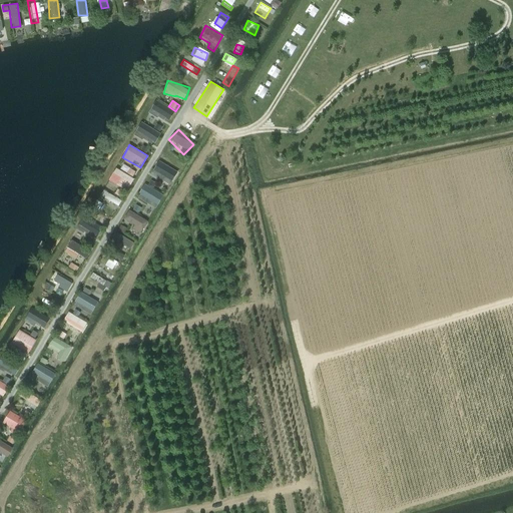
[(150,173),(168,185),(177,172),(159,160),(150,173)]
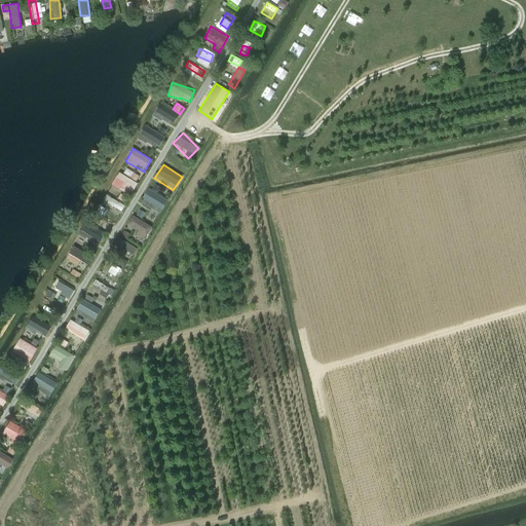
[(132,195),(139,184),(119,172),(112,184),(132,195)]
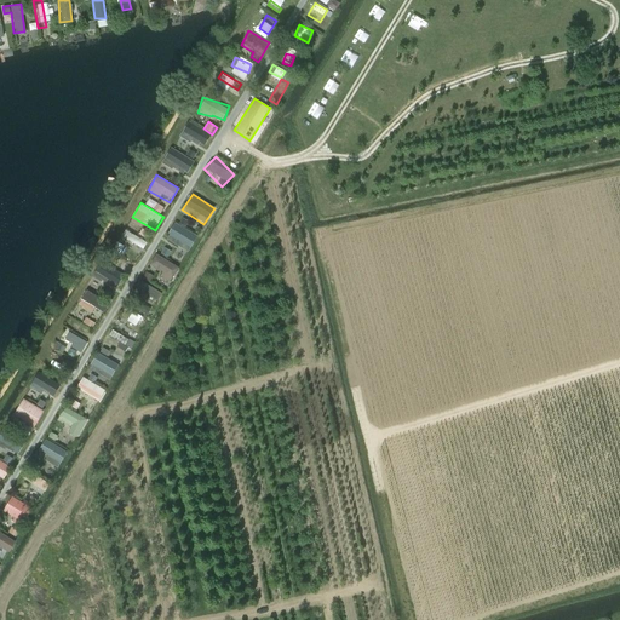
[(189,251),(197,234),(174,222),(166,239),(189,251)]
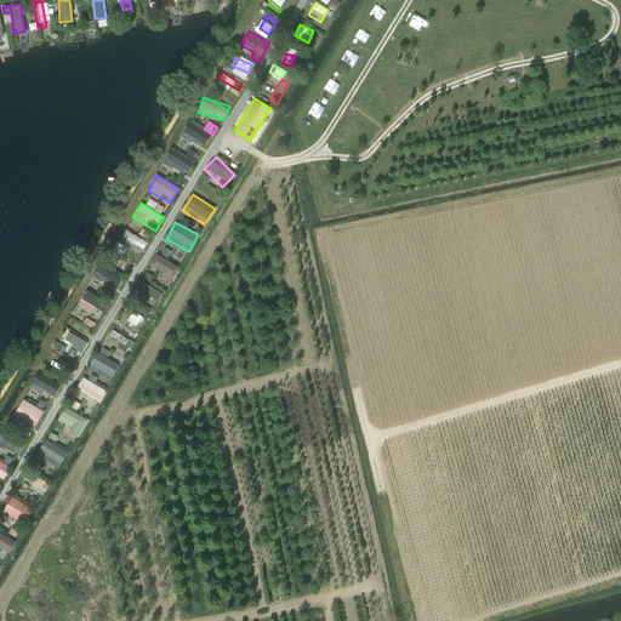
[(170,283),(180,268),(158,254),(151,266),(163,274),(160,277),(170,283)]
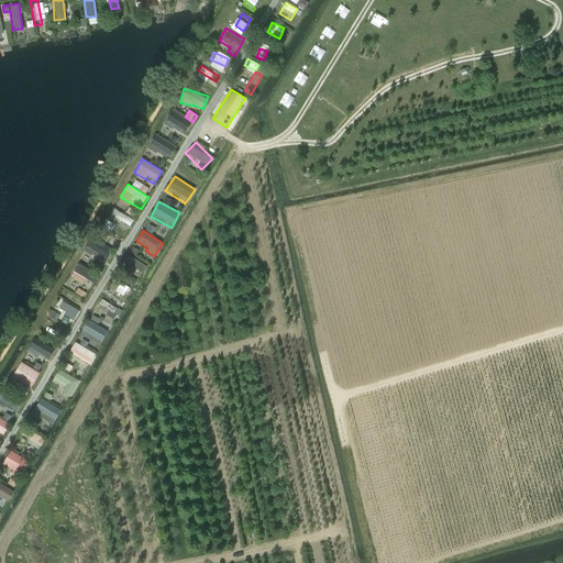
[(135,257),(139,251),(133,246),(129,254),(135,257)]
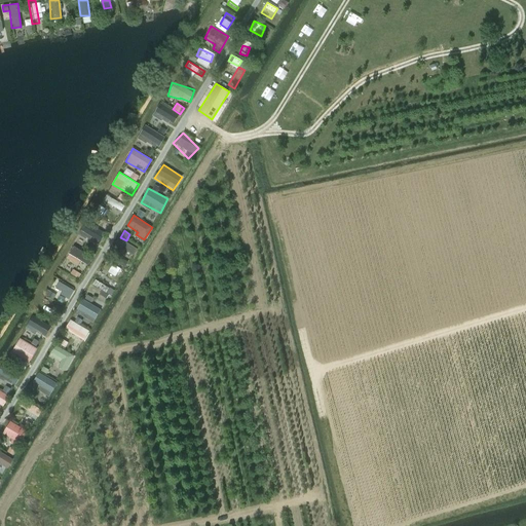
[(135,255),(138,248),(118,238),(114,246),(135,255)]
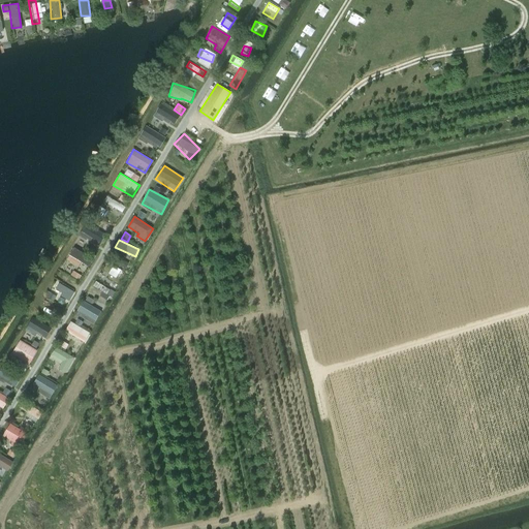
[(73,247),(66,260),(79,268),(87,255),(73,247)]
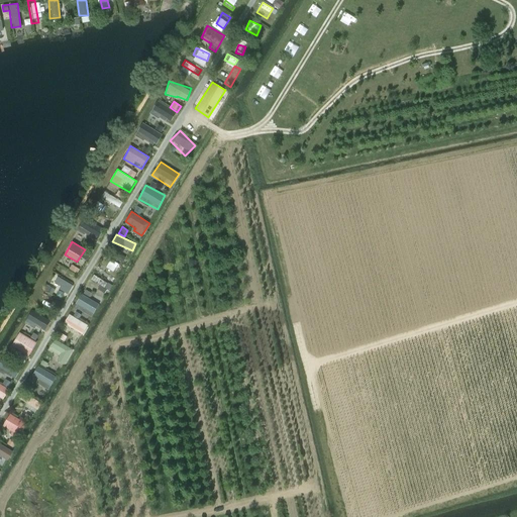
[(52,287),(70,294),(74,283),(56,277),(52,287)]
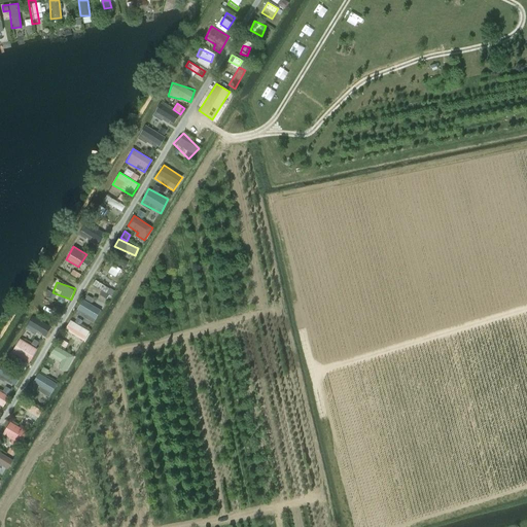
[(102,286),(99,296),(110,300),(113,288),(102,286)]
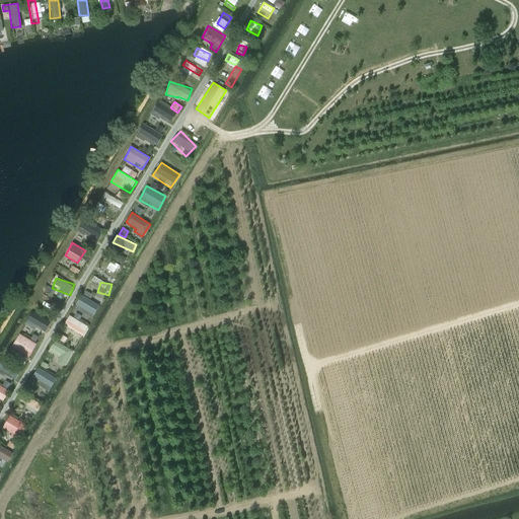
[(91,318),(102,299),(95,295),(92,301),(81,294),(73,307),(91,318)]
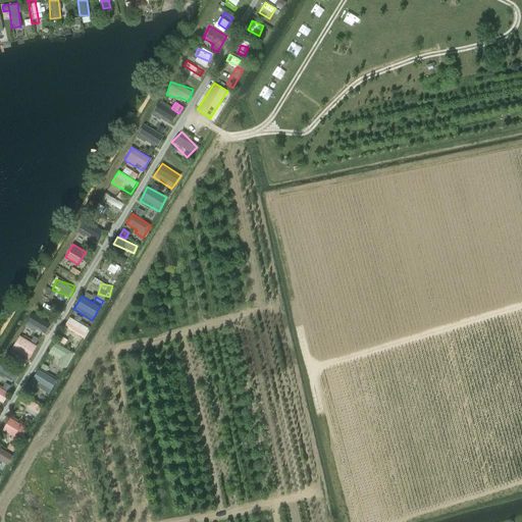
[(84,338),(89,328),(69,317),(63,326),(84,338)]
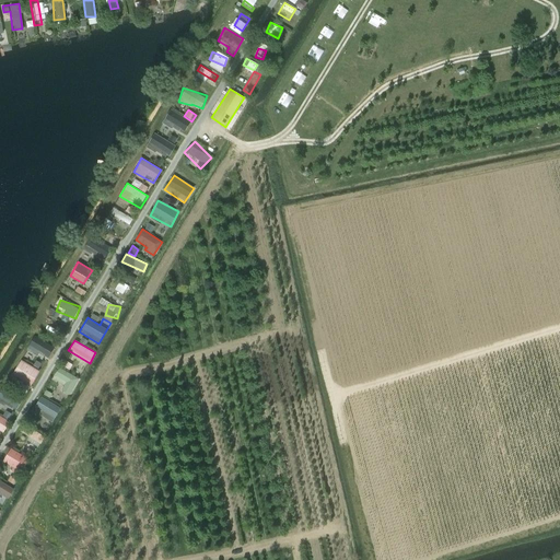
[(31,386),(39,371),(20,360),(11,375),(31,386)]
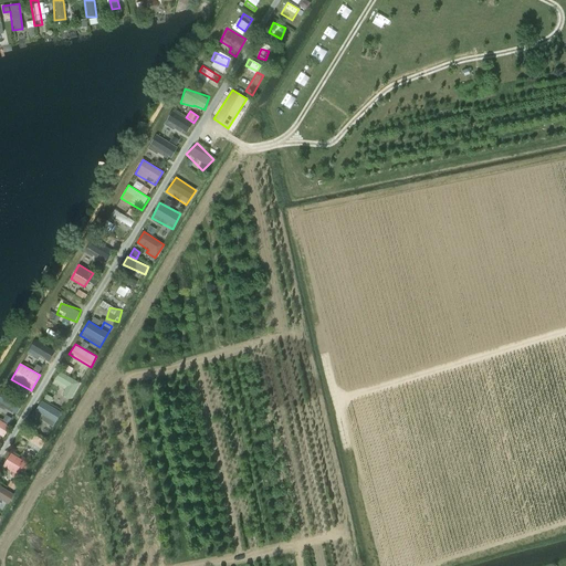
[(71,399),(80,381),(59,371),(53,383),(64,388),(61,395),(71,399)]
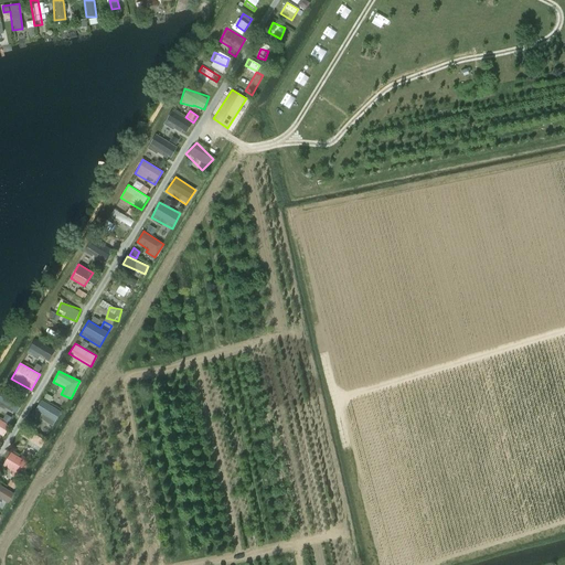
[(0,407),(17,414),(22,401),(0,393),(0,407)]
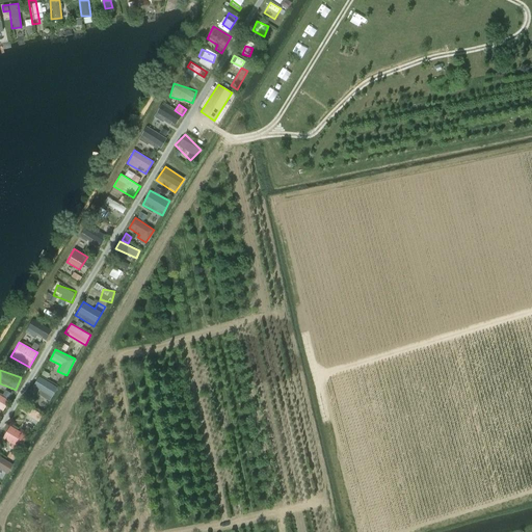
[(40,377),(31,391),(49,401),(57,388),(40,377)]
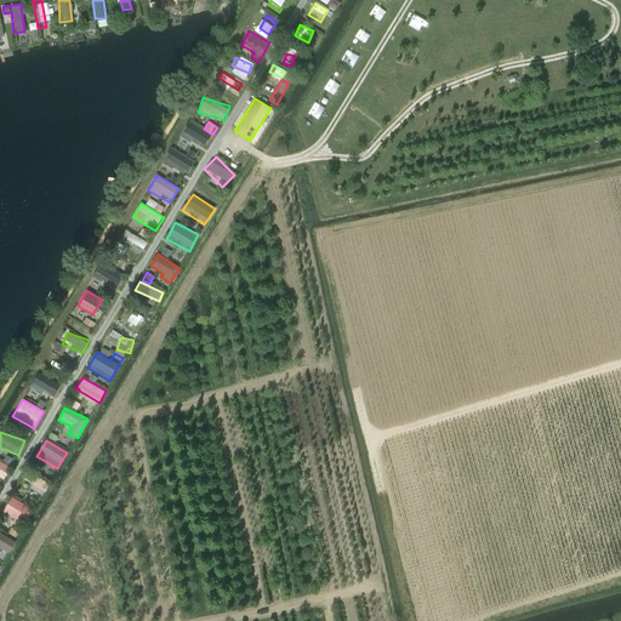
[(0,478),(3,480),(11,467),(0,461),(0,478)]
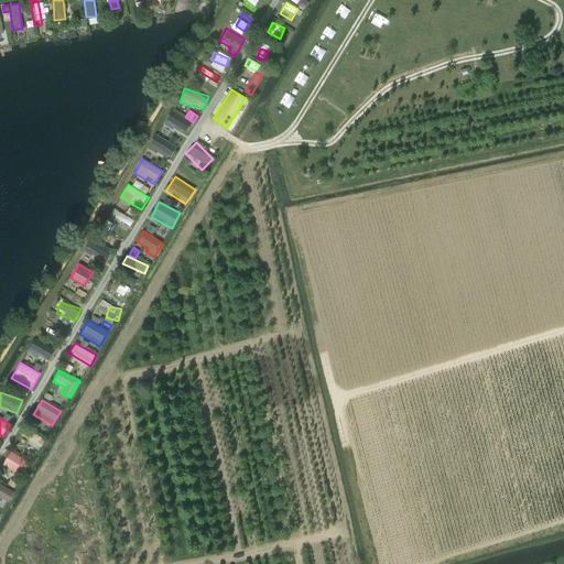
[(40,447),(44,440),(33,432),(28,438),(40,447)]
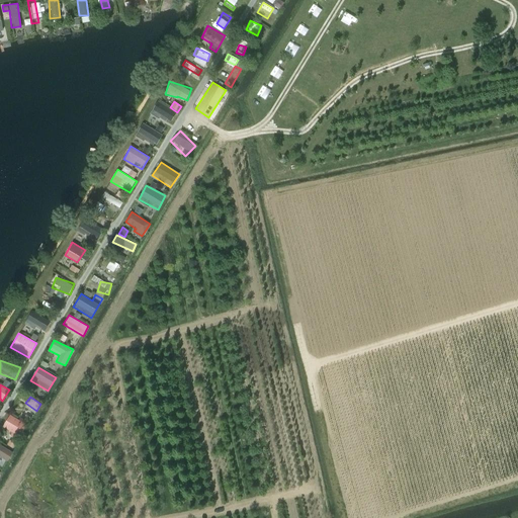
[(26,414),(22,419),(29,423),(32,418),(26,414)]
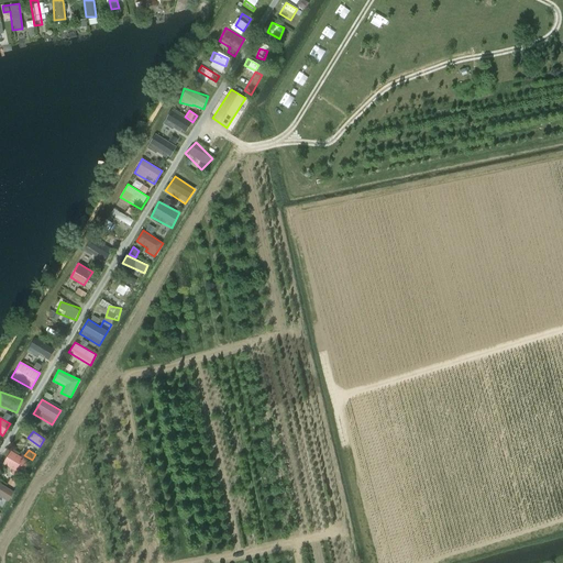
[(9,451),(2,465),(23,475),(30,460),(9,451)]
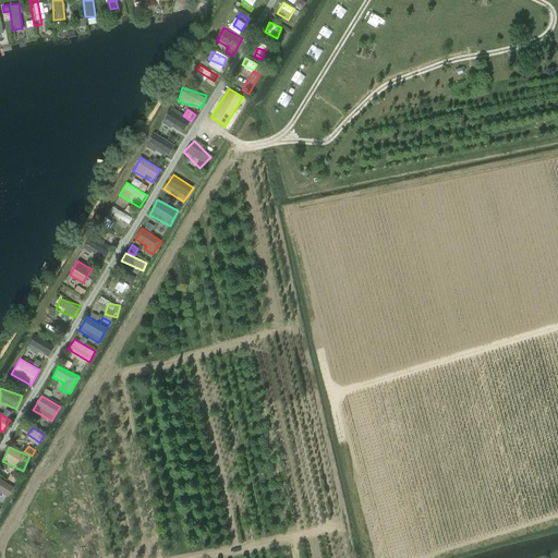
[(0,492),(8,497),(13,486),(0,478),(0,492)]
